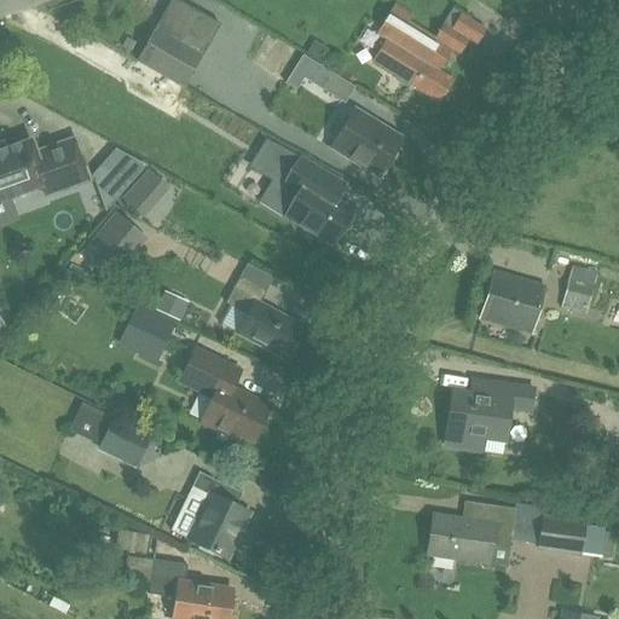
[(217,29),(168,3),(156,23),(157,23),(204,50),(204,51),(217,29)]
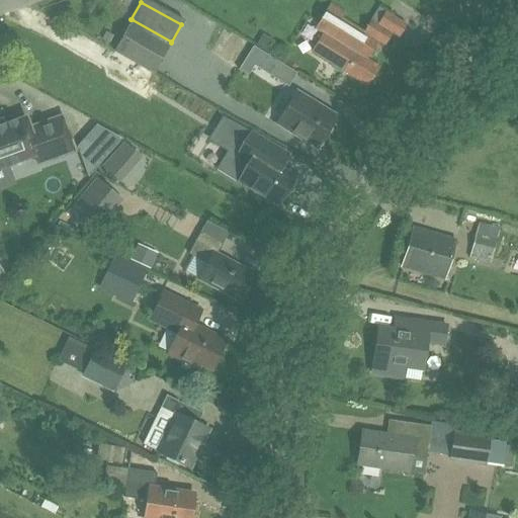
[(378,24),(386,11),(378,6),(363,31),(342,18),(346,11),(330,2),(315,28),(326,35),(315,54),(368,86),(379,67),(366,59),(372,50),(366,46),(371,37),(379,44),(389,30),(378,24)]
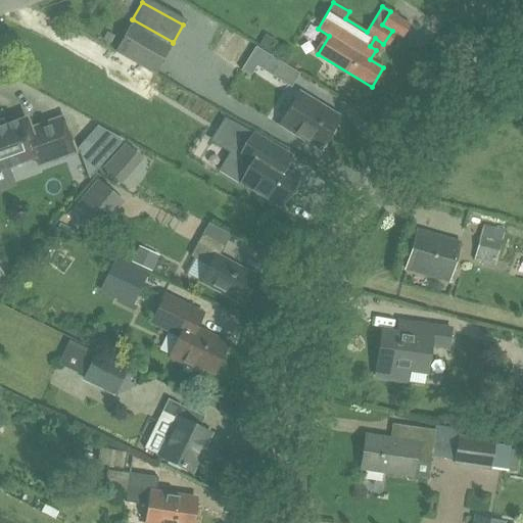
[(155,76),(173,43),(173,42),(133,19),(132,19),(113,51),(155,76)]
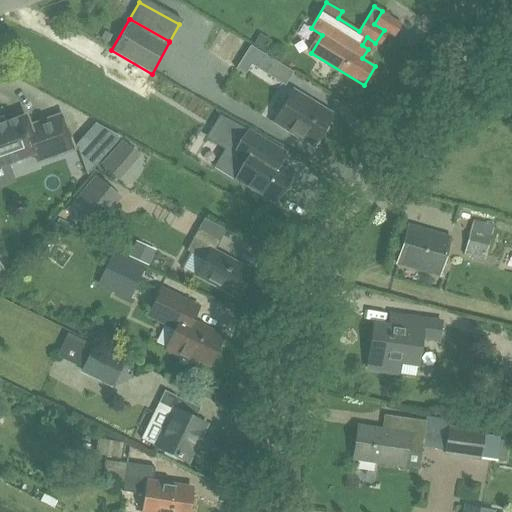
[(271,42),(259,34),(253,45),(265,52),(271,42)]
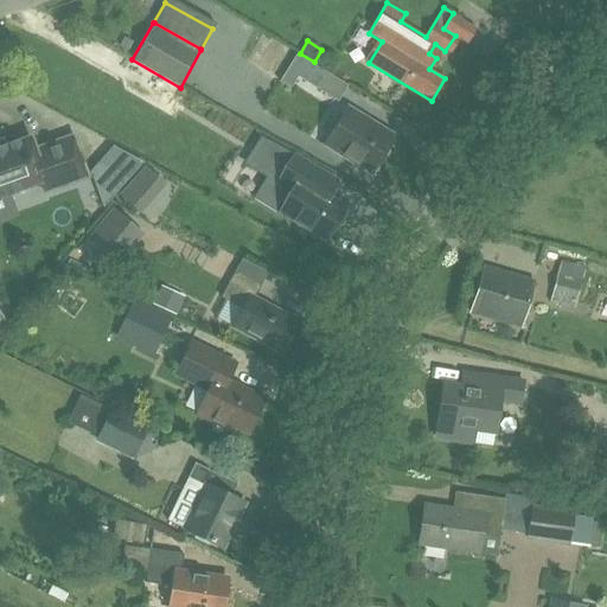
[(347,85),(296,53),(279,81),(291,88),(298,76),(338,102),(347,85)]
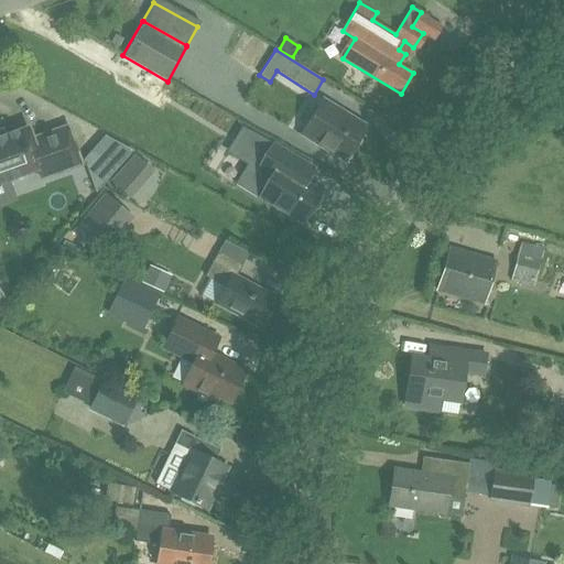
[(344,161),(366,126),(323,99),(301,134),(344,161)]
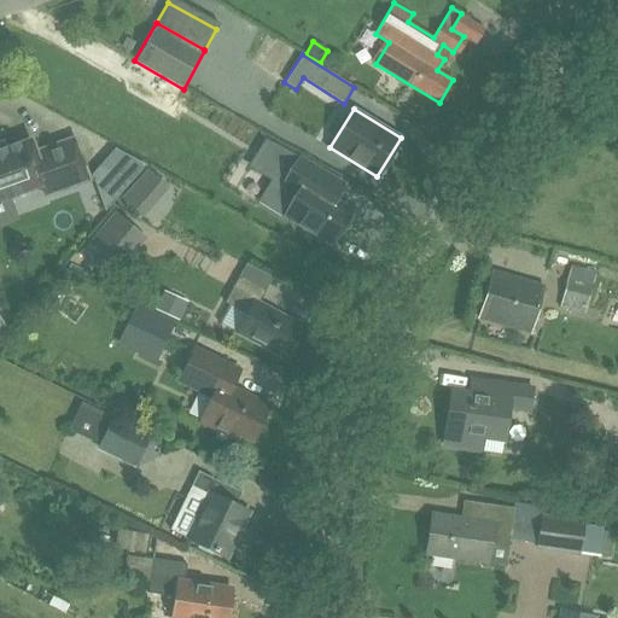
[(45,194),(88,180),(74,139),(35,152),(31,140),(0,151),(0,199),(41,185),(45,194)]
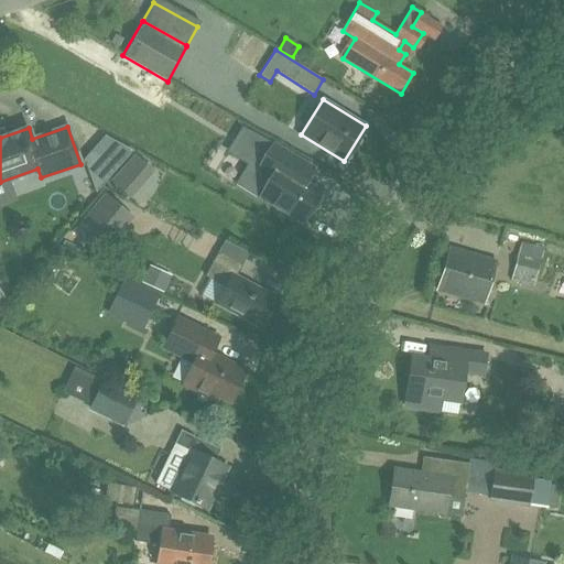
[(310,210),(313,213),(322,198),(317,196),(320,193),(304,183),(313,169),(273,144),(272,145),(248,131),(239,145),(263,161),(258,170),(270,176),(258,195),(302,223),(310,210)]
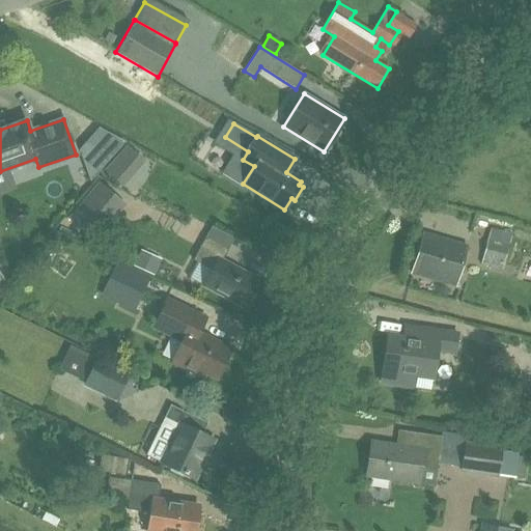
[(90,180),(126,142),(99,128),(79,150),(90,180)]
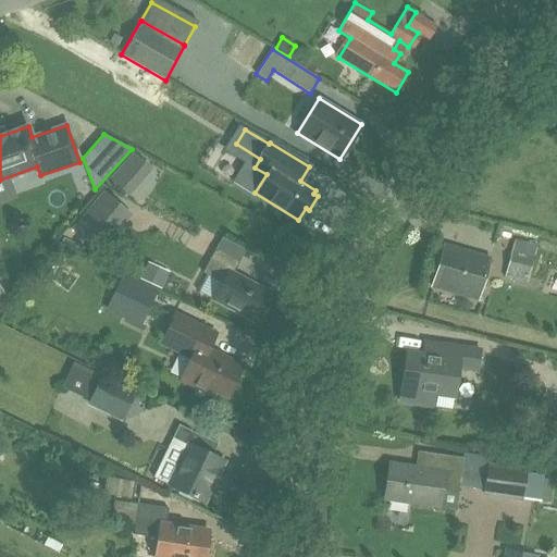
[(134,149),(121,164),(136,177),(149,162),(134,149)]
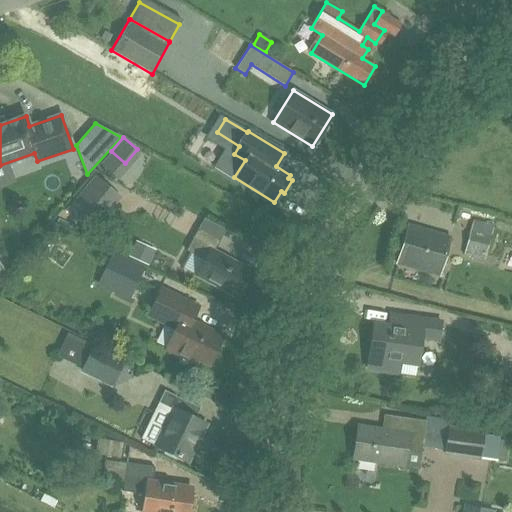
[(122,193),(101,175),(85,193),(106,212),(122,193)]
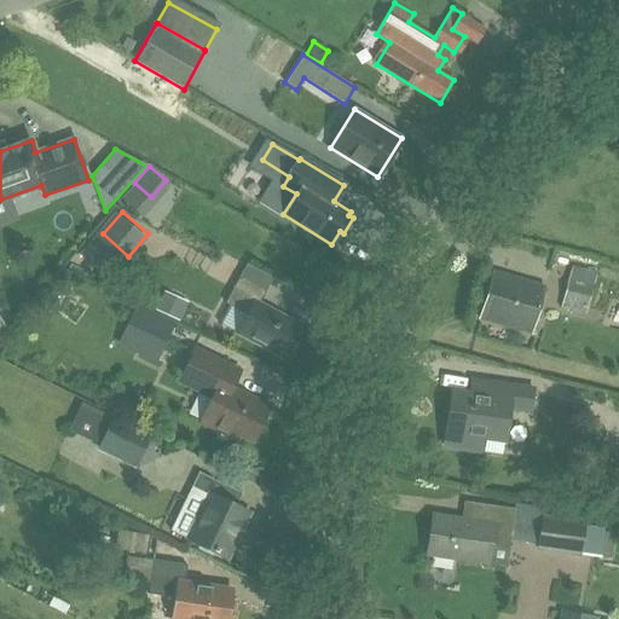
[(596,273),(571,266),(563,296),(588,304),(596,273)]
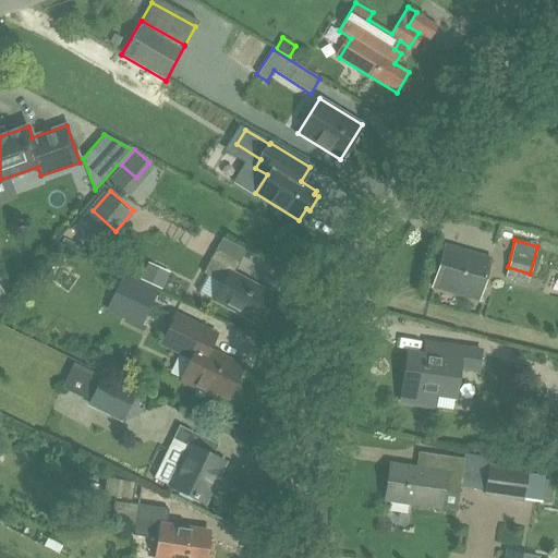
[(478,301),(490,258),(445,245),(432,287),(478,301)]
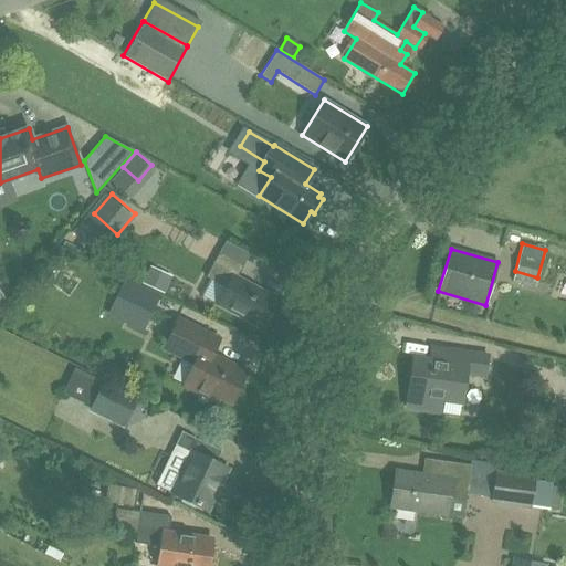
[(243,266),(219,253),(215,259),(206,276),(224,287),(216,304),(258,326),(273,297),(237,278),(243,266)]
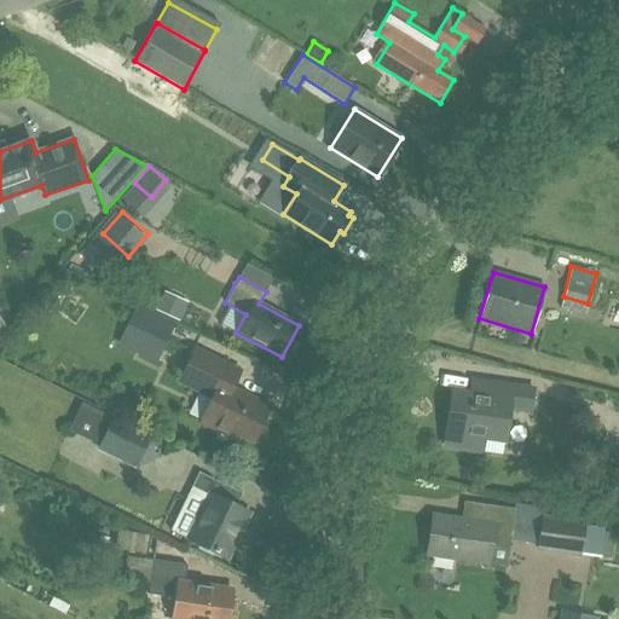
[(185,307),(163,298),(157,310),(179,320),(185,307)]
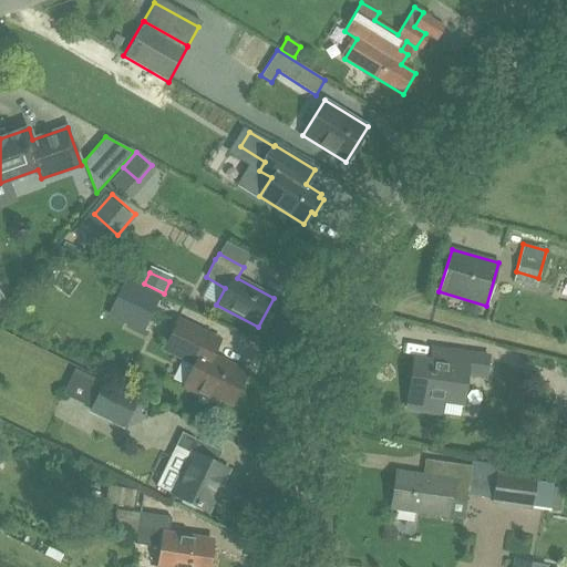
[(156,295),(124,279),(117,294),(150,309),(156,295)]
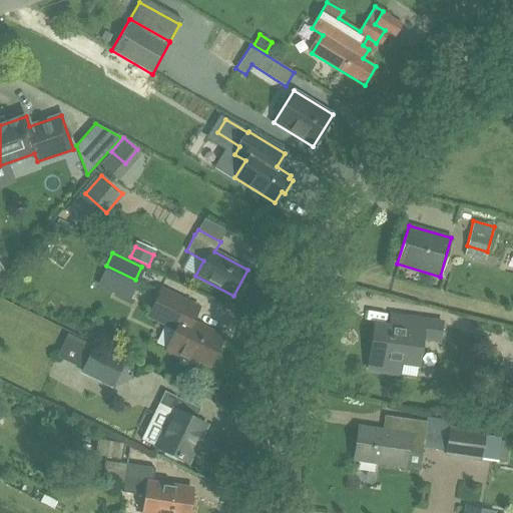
[(210,365),(223,337),(192,322),(199,308),(161,289),(148,316),(175,329),(165,349),(196,364),(198,359),(210,365)]
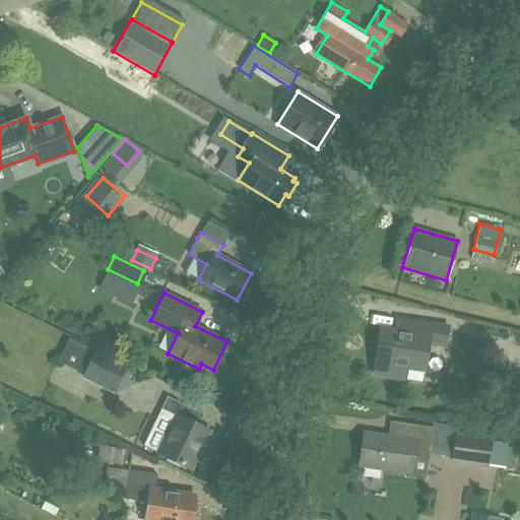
[(446,345),(448,326),(406,320),(404,333),(380,330),(373,375),(405,379),(407,367),(424,369),(428,342),(446,345)]
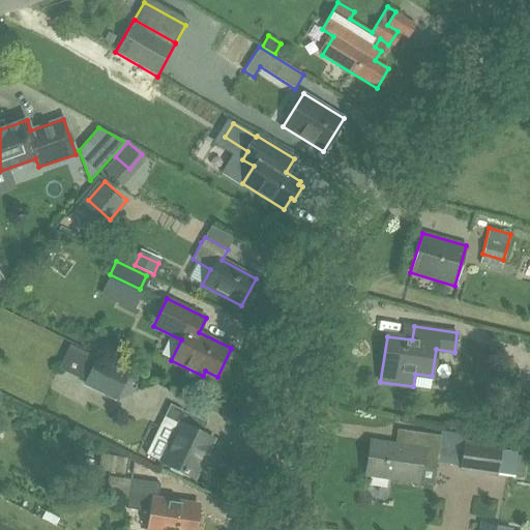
[(69,344),(58,369),(84,381),(95,357),(69,344)]
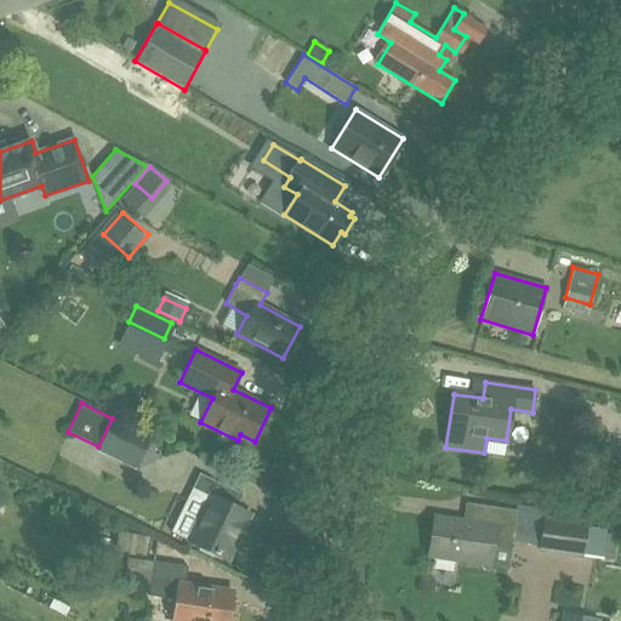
[(113,416),(112,419),(98,446),(96,451),(136,471),(153,434),(113,416)]
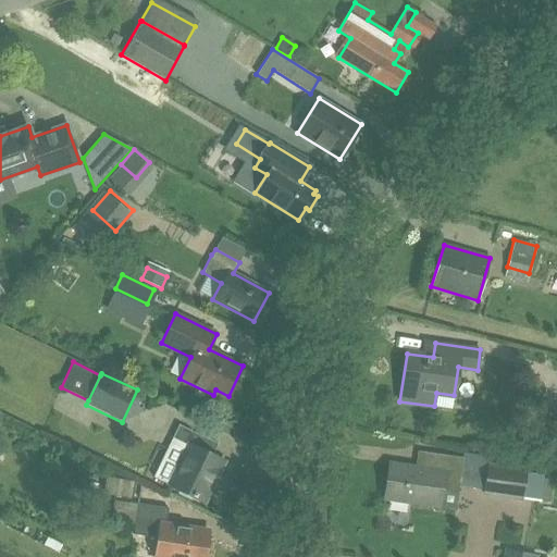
[(203,502),(223,461),(188,445),(169,484),(203,502)]
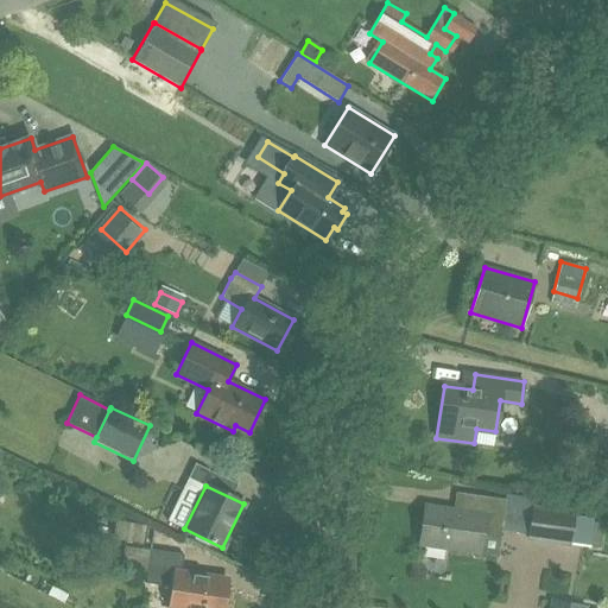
[(482,537),(500,539),(505,499),(483,496),(481,513),(424,505),(418,544),(480,553),(482,537)]
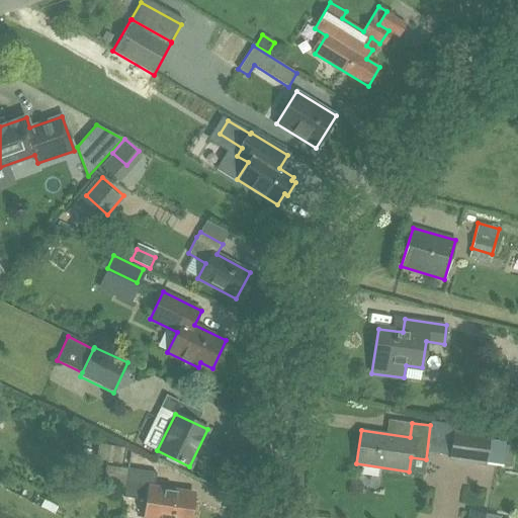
[(449,454),(448,458),(486,463),(489,464),(502,465),(512,467),(515,446),(505,444),(505,441),(490,439),(490,435),(452,429),(449,449),(449,454)]
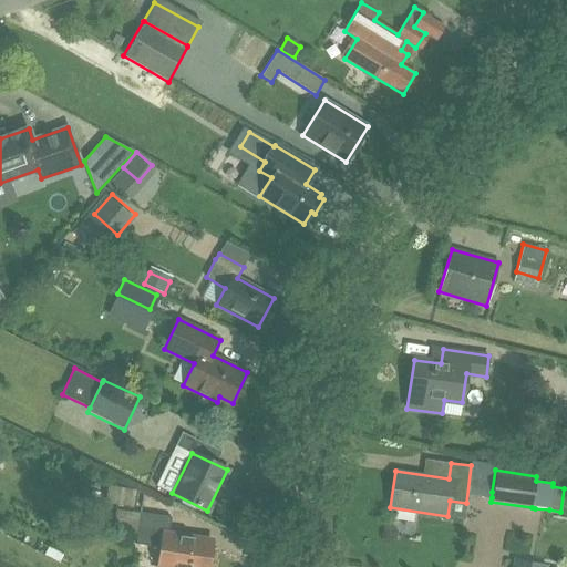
[(207,566),(212,540),(168,534),(171,517),(141,512),(136,544),(161,547),(157,566),(207,566)]
